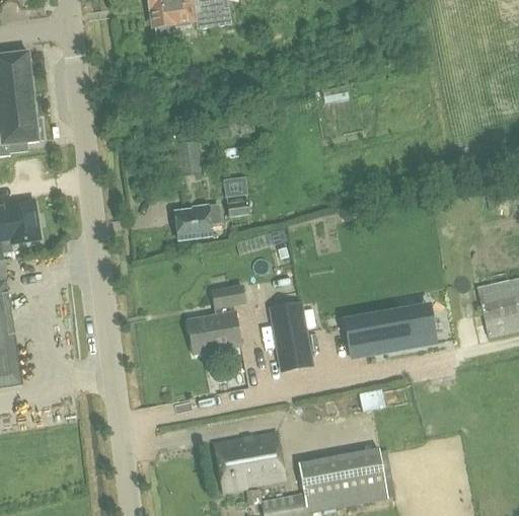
[(223,7),(222,0),(150,0),(154,24),(156,38),(177,34),(176,26),(192,24),(191,19),(196,19),(197,28),(231,23),(229,6),(223,7)]
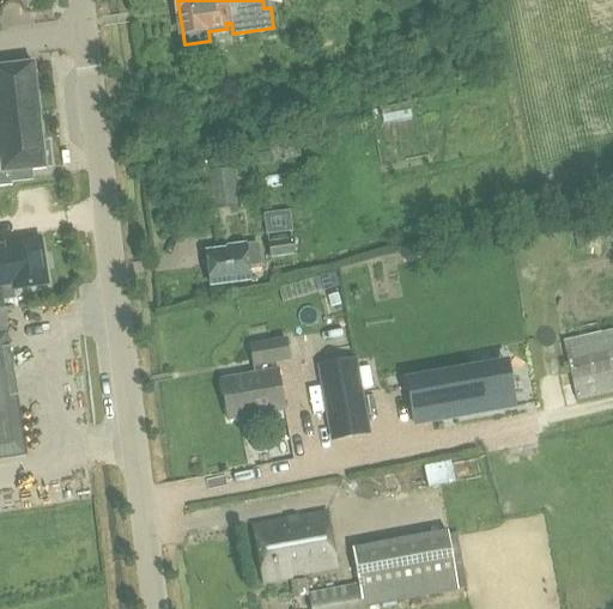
[(32,178),(32,166),(44,165),(53,165),(53,163),(49,138),(42,139),(32,61),(0,65),(0,183),(12,182),(12,180),(32,178)]
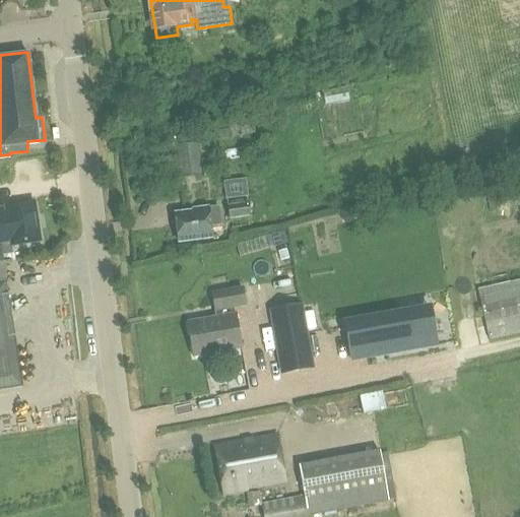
[(232,131),(230,122),(216,124),(218,133),(232,131)]
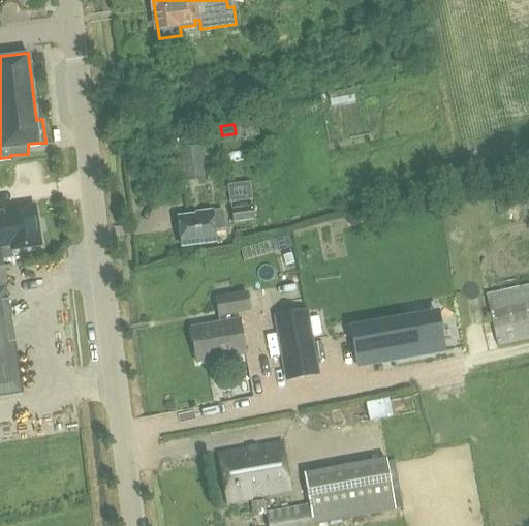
[(183,180),(205,178),(200,146),(180,148),(183,180)]
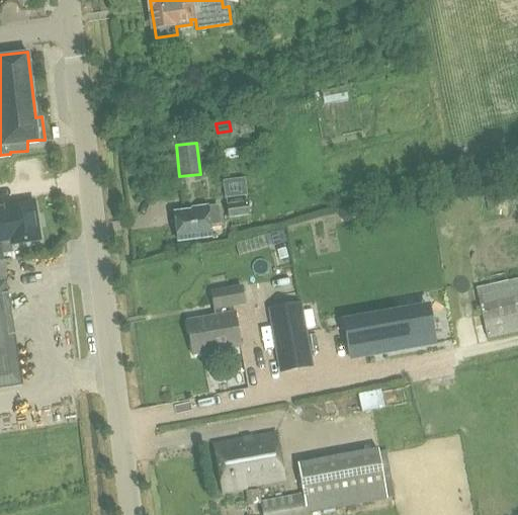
[(213,166),(220,186),(245,179),(239,159),(213,166)]
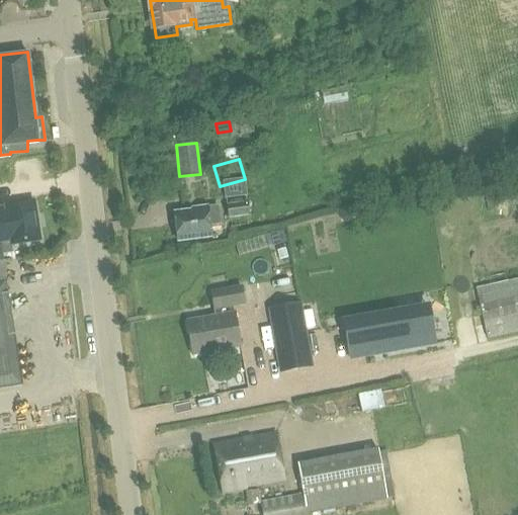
[(509,204),(515,203),(512,183),(484,189),(488,208),(494,207),(494,209),(509,206),(509,204)]
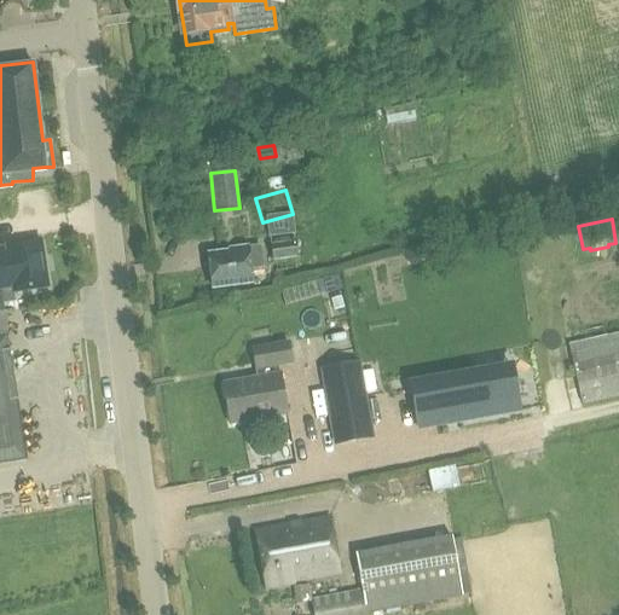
[(0,288),(1,291),(13,289),(47,284),(40,238),(38,238),(6,243),(0,244),(0,288)]
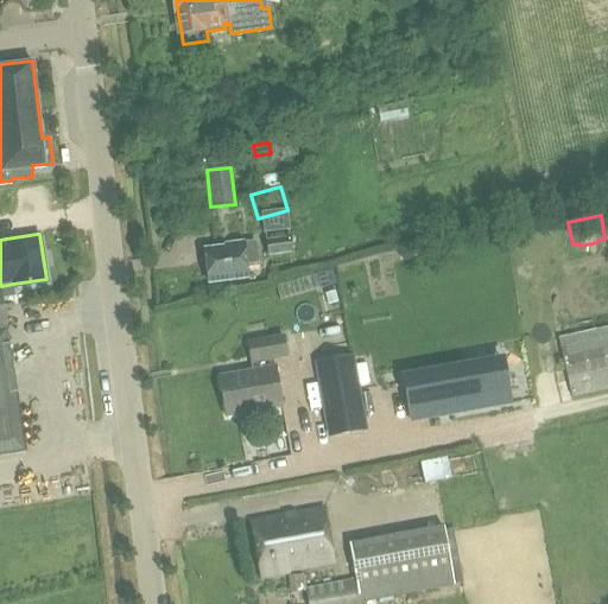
[(266,237),(267,254),(292,250),(291,234),(266,237)]
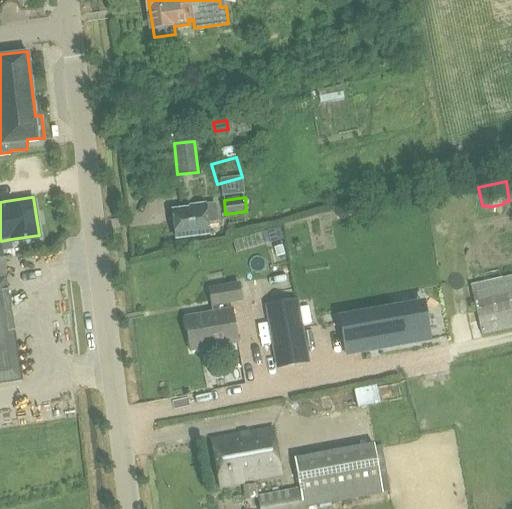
[(218,219),(216,201),(204,203),(191,204),(192,206),(173,209),(176,236),(207,232),(206,220),(218,219)]
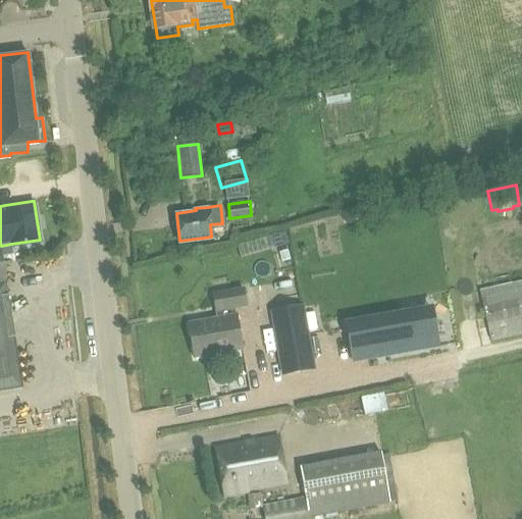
[(0,278),(0,390),(22,386),(6,280),(6,277),(0,278)]
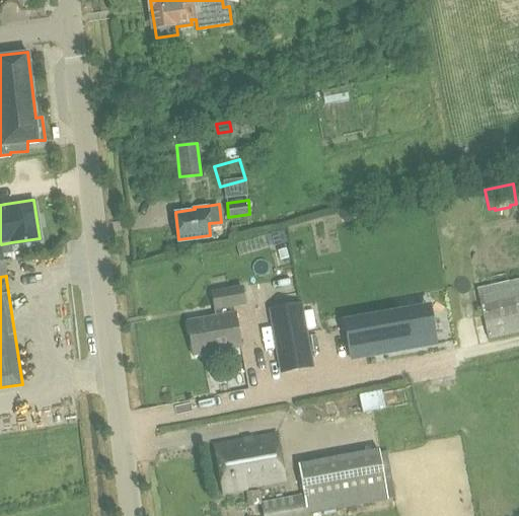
[(518,276),(508,279),(480,285),(476,286),(488,338),(518,329),(518,276)]
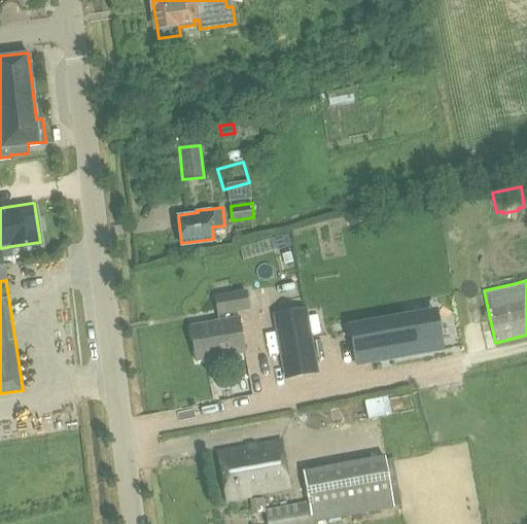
[(215,293),(219,318),(189,323),(197,360),(209,358),(209,361),(212,364),(220,362),(222,359),(221,355),(245,351),(239,315),(238,309),(249,307),(246,288),(215,293)]
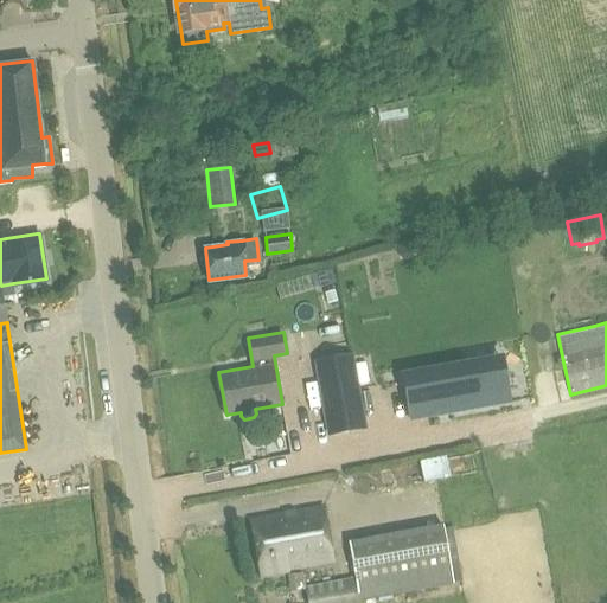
[(351,353),(317,360),(330,432),(364,425),(351,353)]
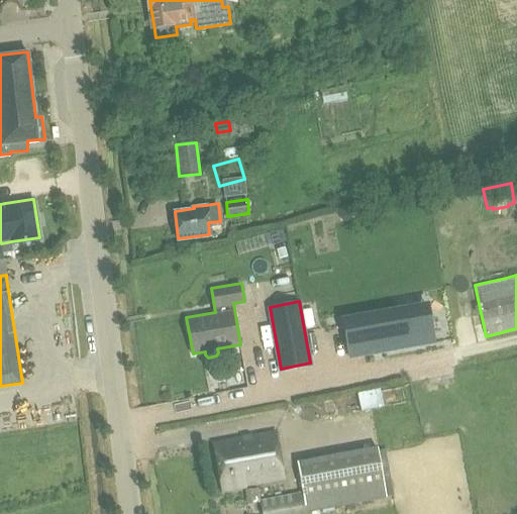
[(329,318),(351,316),(349,301),(328,303),(329,318)]
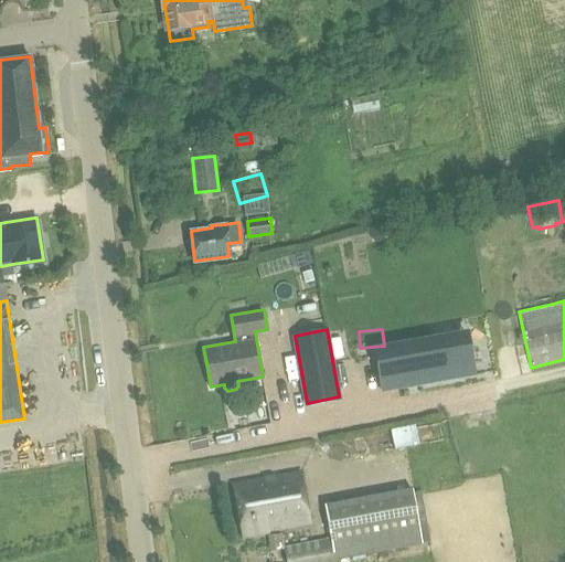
[(466,337),(395,349),(401,379),(402,385),(419,382),(462,374),(475,373),(473,371),(471,371),(466,337)]
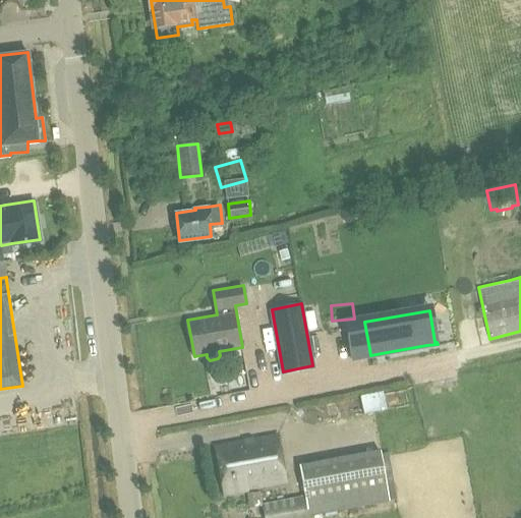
[(369,349),(364,322),(346,326),(352,358),(366,356),(370,355),(369,349)]
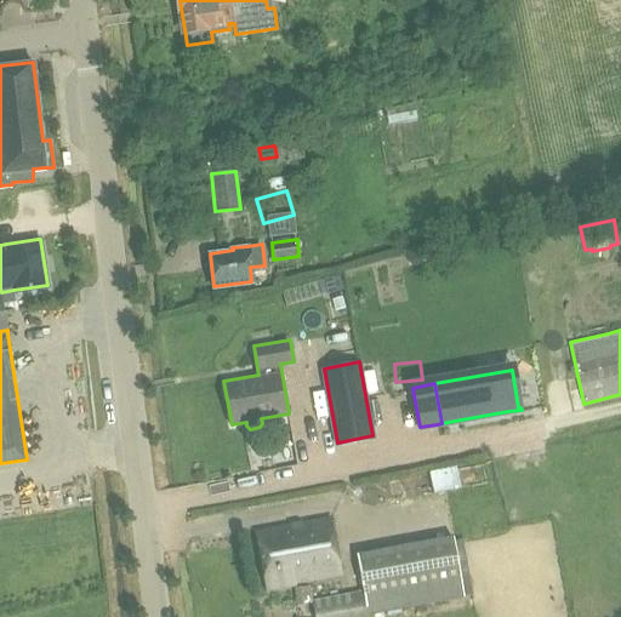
[(457,464),(428,469),(432,492),(461,487),(457,464)]
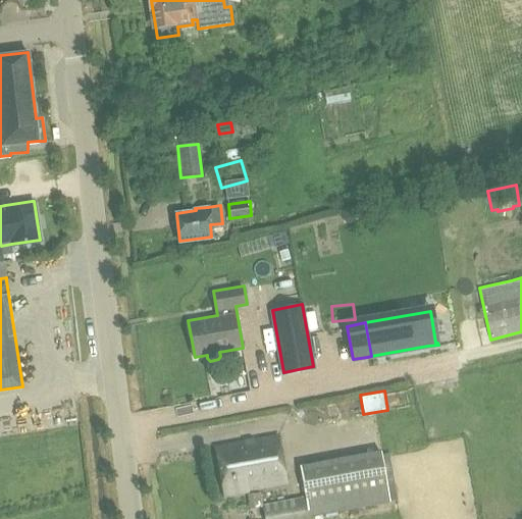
[(215,447),(224,492),(285,481),(277,434),(215,447)]
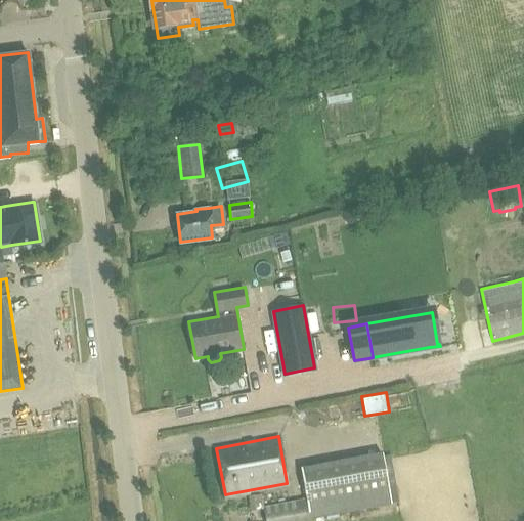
[(391,502),(383,453),(382,451),(301,467),(306,496),(310,518),(311,518),(391,503),(391,502)]
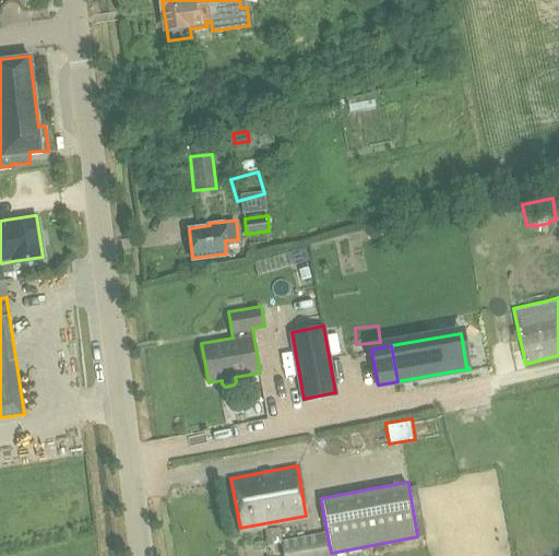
[(331,555),(332,553),(331,553),(326,530),(281,539),(284,555),(331,555)]
